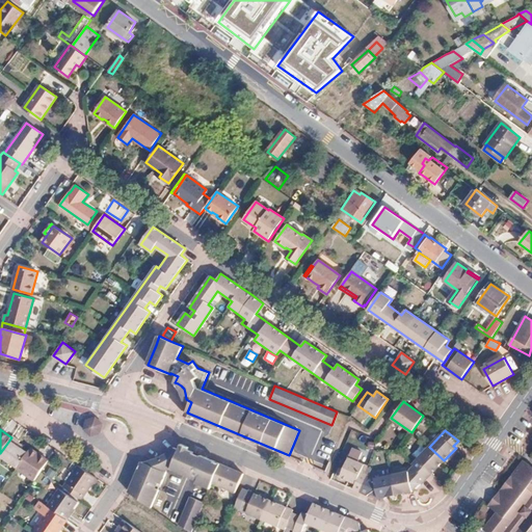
[(11,437),(0,453),(0,455),(17,468),(28,452),(22,448),(17,444),(19,442),(20,440),(14,434),(11,437)]
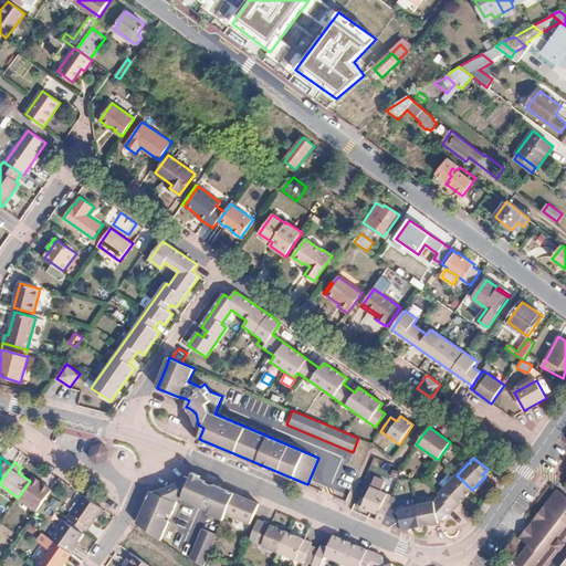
[(209,513),(224,520),(227,514),(234,493),(213,484),(212,485),(206,482),(206,481),(192,475),(190,478),(185,475),(181,481),(178,484),(174,486),(168,488),(167,491),(180,498),(210,510),(209,513)]
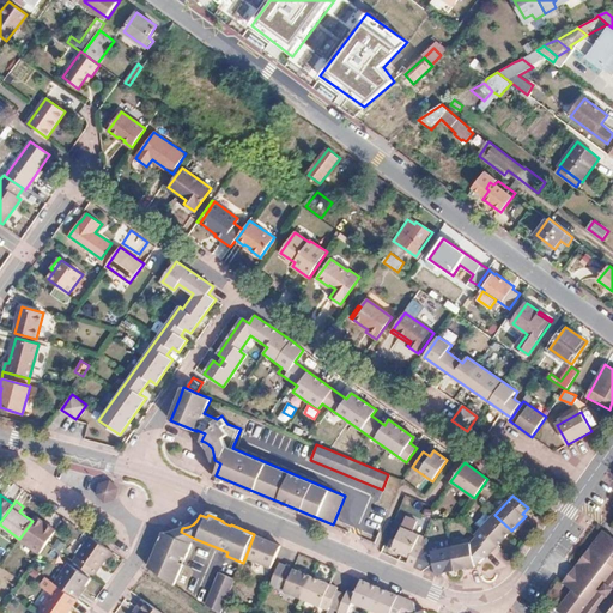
[(511,530),(495,515),(477,533),(474,535),(477,538),(489,548),(495,542),(497,545),(511,530)]
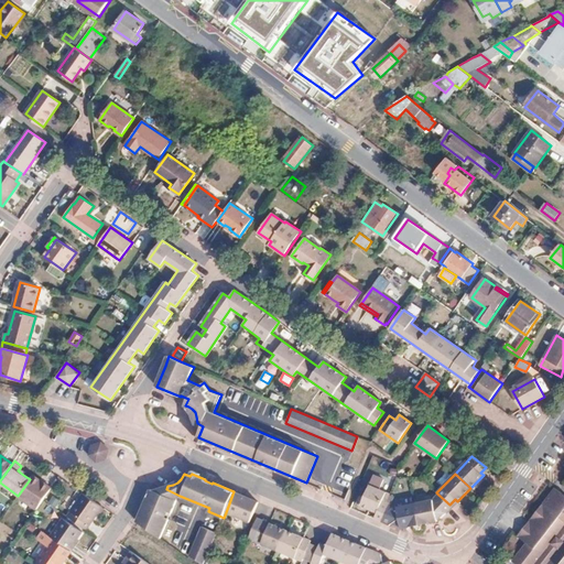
[(18,497),(36,510),(43,499),(52,487),(44,483),(43,484),(38,480),(39,478),(33,475),(30,479),(18,496),(18,497)]
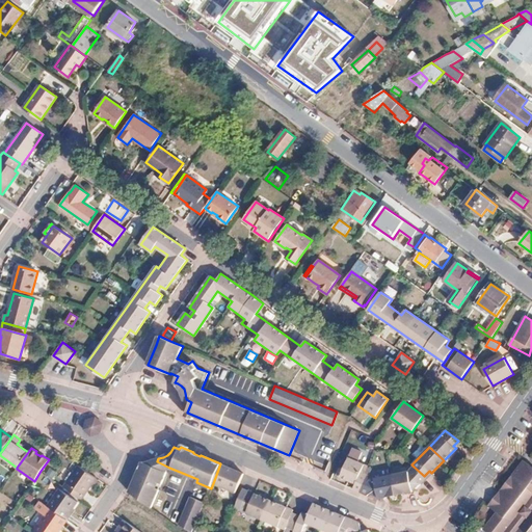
[(368,475),(366,475),(362,473),(365,464),(349,457),(341,476),(356,483),(353,489),(361,493),(368,475)]
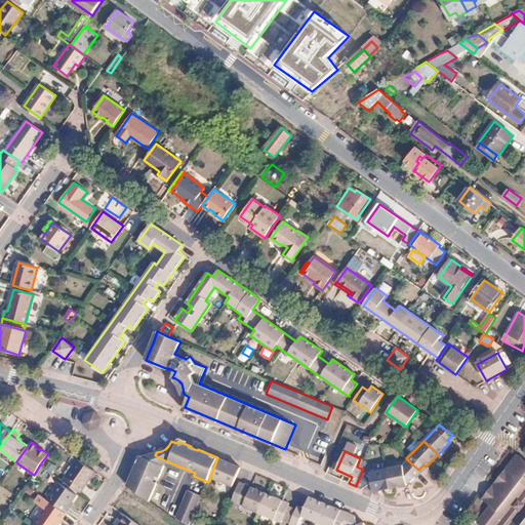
[(524,461),(512,451),(511,453),(501,465),(496,472),(499,474),(494,479),(492,477),(487,483),(490,486),(490,491),(491,494),(494,499),(492,502),(487,498),(474,516),(485,524),(520,524),(515,521),(519,516),(524,520),(524,461)]
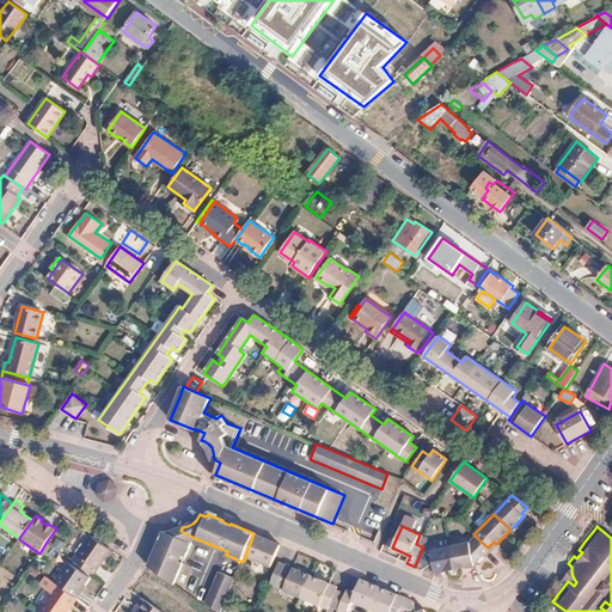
[(164,531),(193,543),(195,538),(181,531),(182,527),(164,531)]
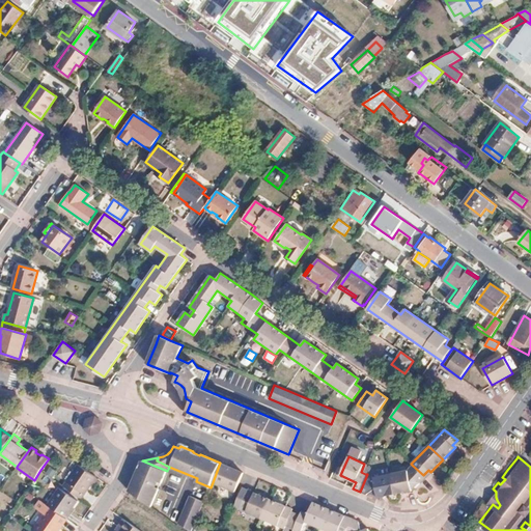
[(142,460),(130,491),(151,506),(160,490),(145,483),(148,477),(162,483),(167,471),(142,460)]
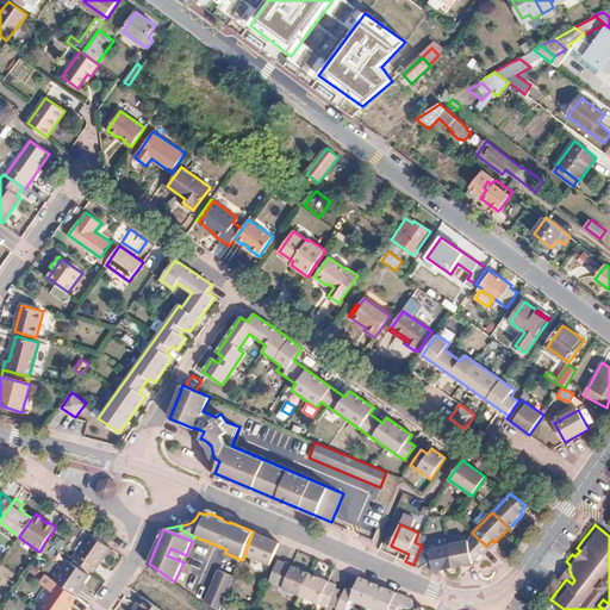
[(279,543),(253,531),(244,554),(271,565),(279,543)]
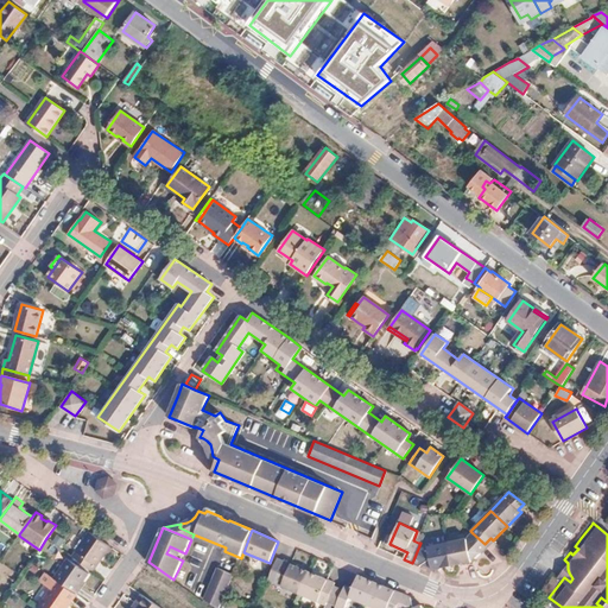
[(71,556),(93,570),(105,553),(111,546),(89,532),(71,556)]
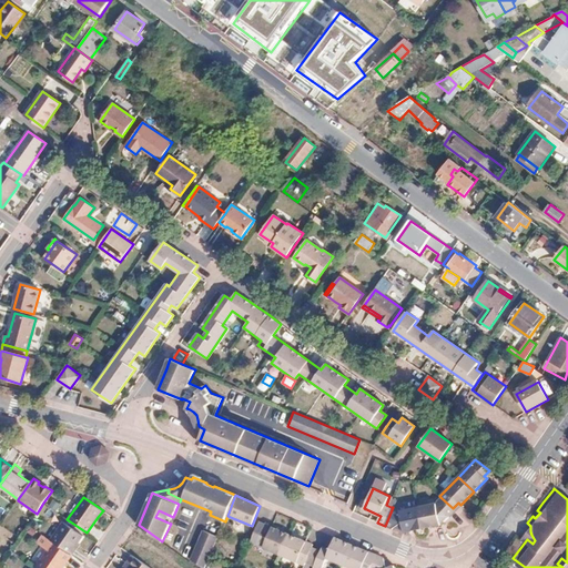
[(453,508),(442,498),(438,501),(418,506),(423,528),(440,524),(438,515),(448,516),(449,517),(455,510),(453,508)]
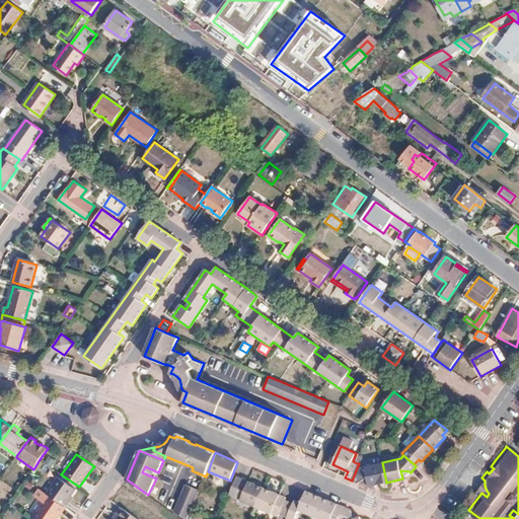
[(386,483),(382,462),(364,466),(359,463),(352,480),(358,483),(360,482),(367,477),(369,486),(386,483)]
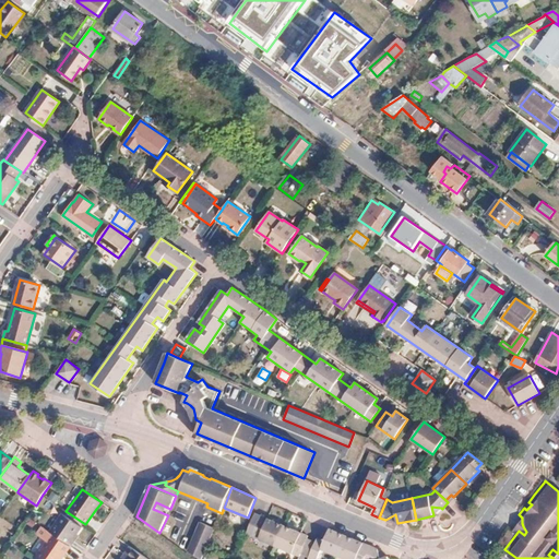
[(168,515),(170,509),(156,502),(153,509),(168,515)]
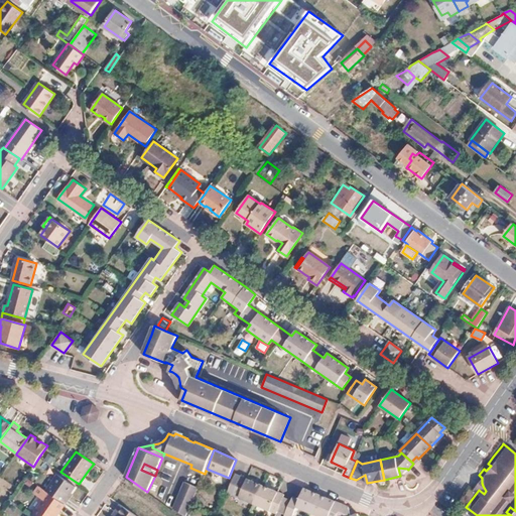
[(398,468),(400,476),(407,469),(398,468)]
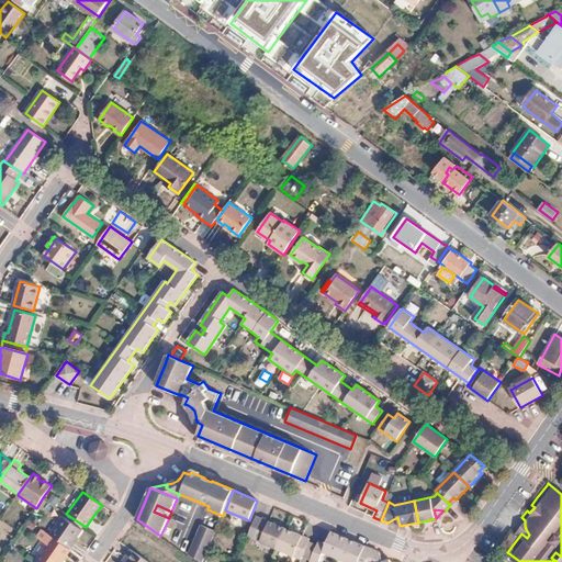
[(74,541),(77,536),(81,529),(63,516),(51,535),(53,536),(71,549),(76,542),(74,541)]
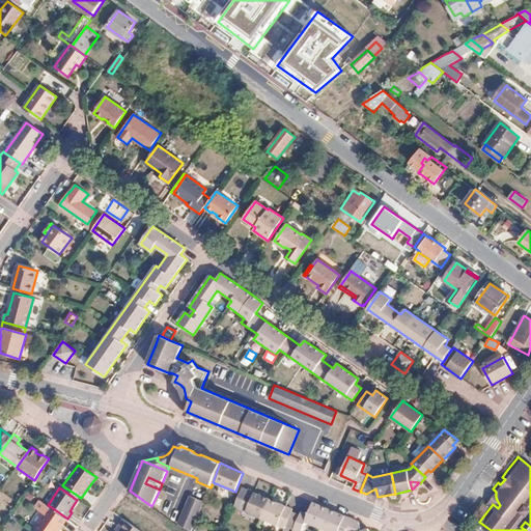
[(234,506),(262,519),(271,500),(248,490),(242,487),(234,506)]
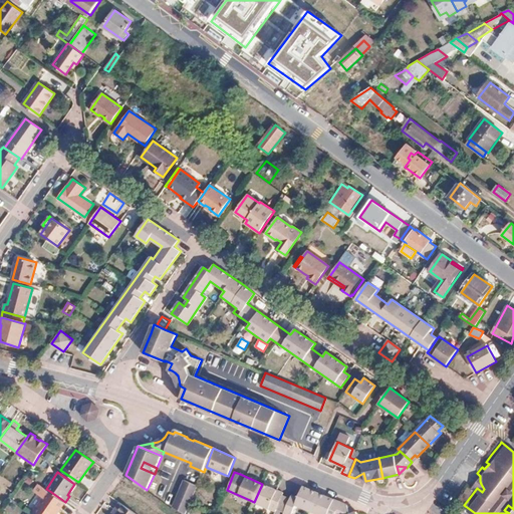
[(356,477),(365,481),(363,473),(356,477)]
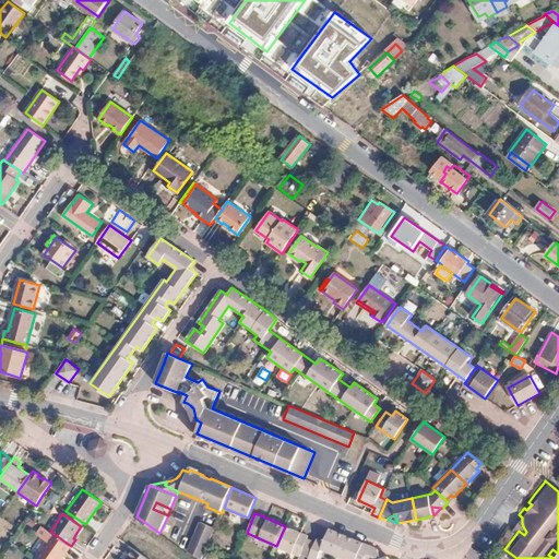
[(522,518),(519,514),(510,524),(519,531),(524,535),(526,532),(523,526),(522,523),(522,518)]
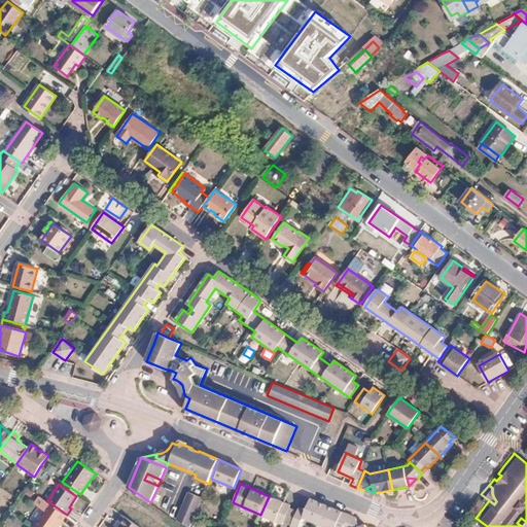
[(177,518),(191,524),(194,518),(203,497),(188,491),(177,518)]
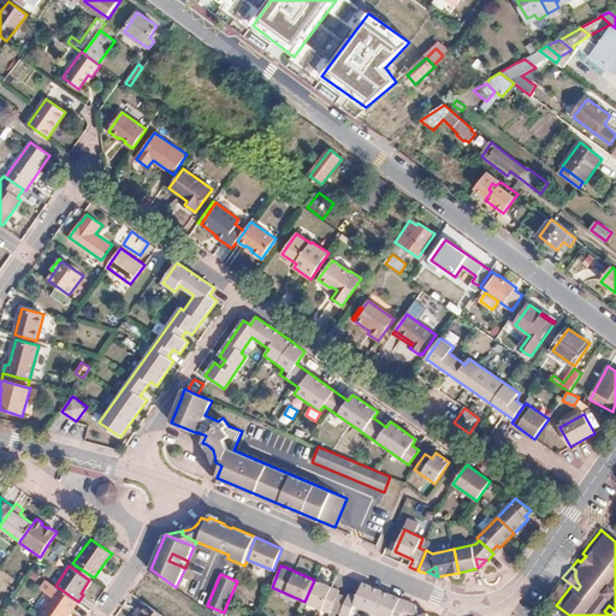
[(341,591),(314,580),(304,602),(331,612),(341,591)]
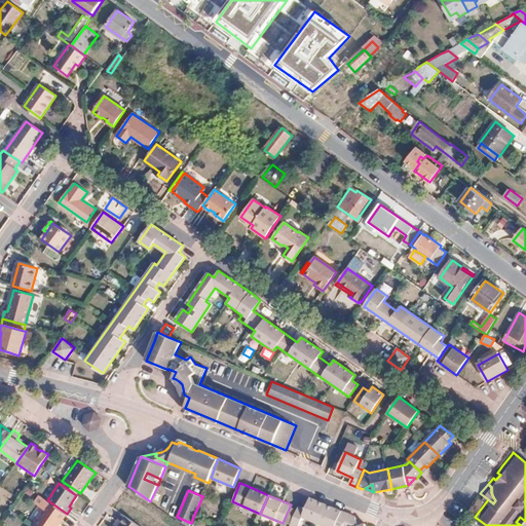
[(298,525),(303,517),(318,523),(326,504),(310,497),(305,510),(299,506),(291,525),(292,525),(298,525)]
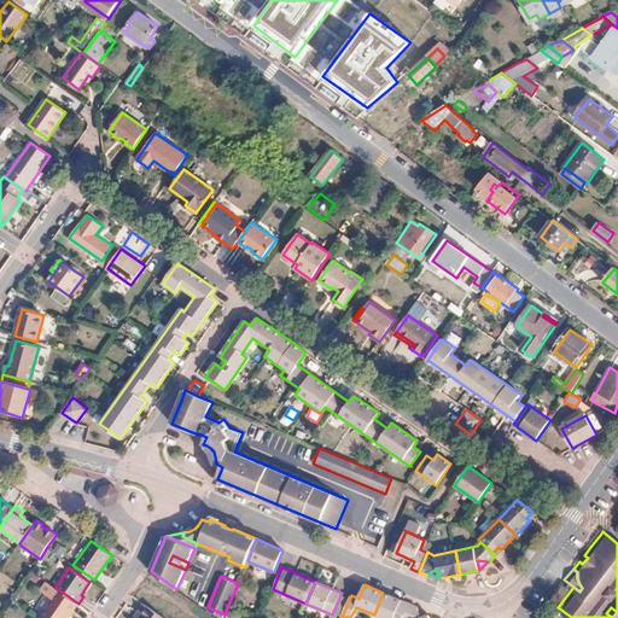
[(58,589),(39,617),(40,617),(65,617),(66,617),(68,617),(79,604),(58,589)]
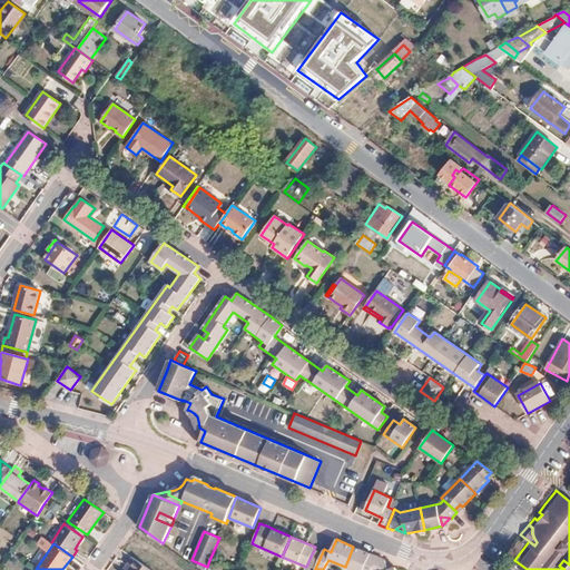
[(353,547),(345,567),(352,569),(372,569),(377,557),(353,547)]
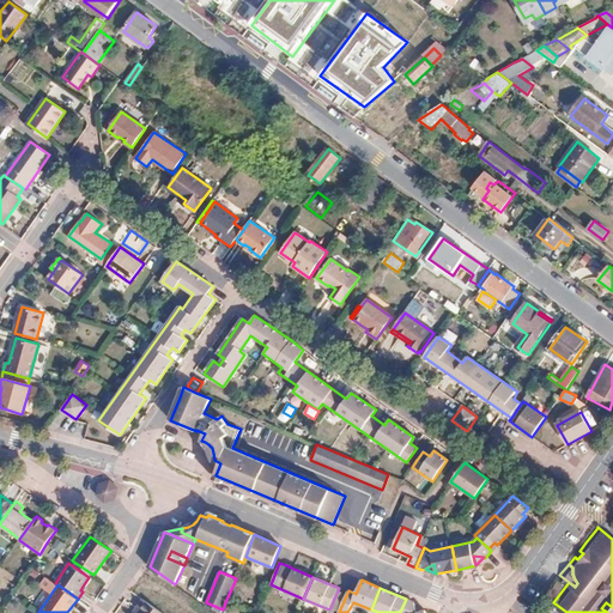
[(406,599),(400,612),(426,612),(426,611),(419,612),(418,612),(416,606),(414,602),(406,599)]
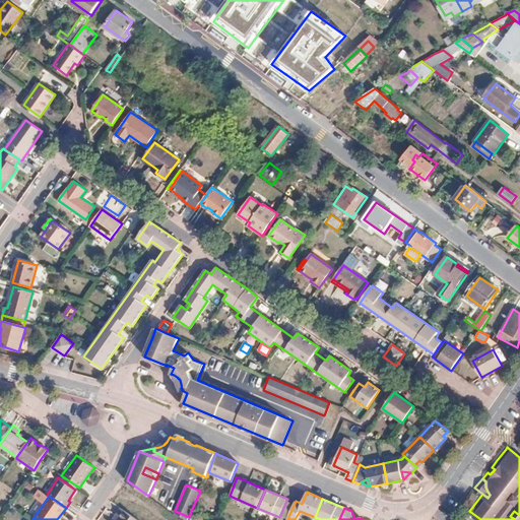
[(116,519),(138,519),(122,509),(117,515),(119,517),(116,519)]
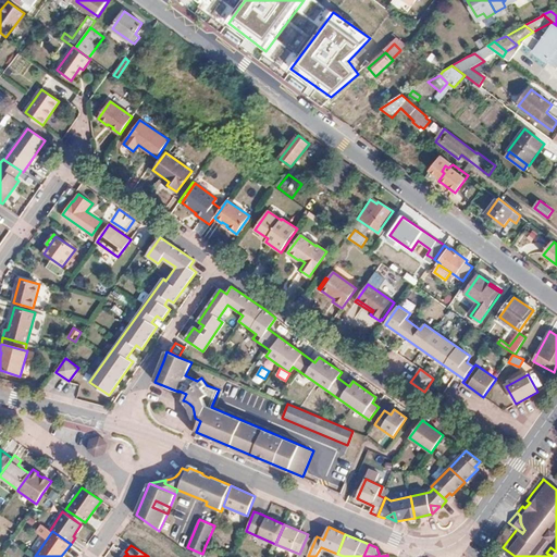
[(546,553),(552,556),(556,556),(556,552),(551,547),(546,553)]
